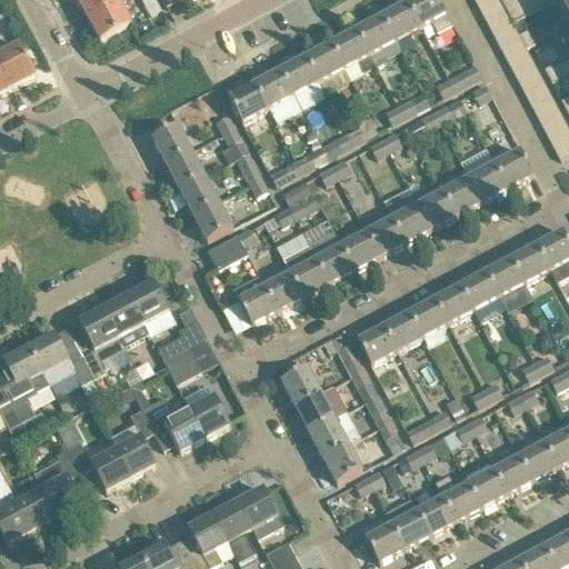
[(77,0),(89,22),(120,6),(117,0),(77,0)]
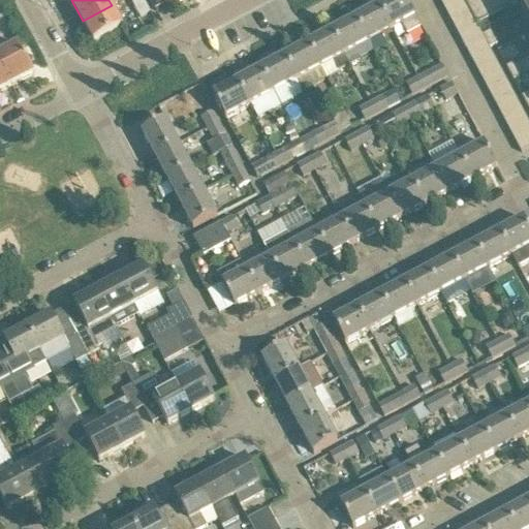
[(129,0),(138,17),(148,11),(142,0),(129,0)]
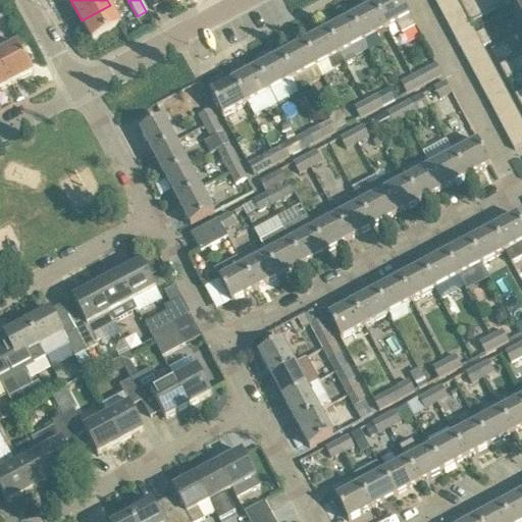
[(171,0),(150,0),(155,9),(171,0)]
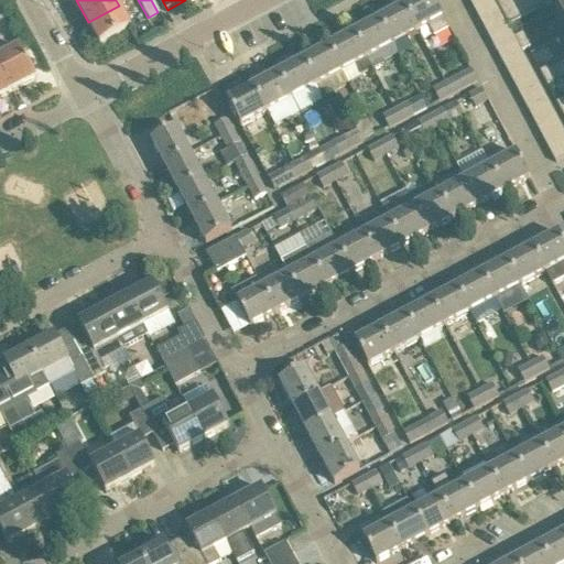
[(434,0),(418,0),(405,7),(420,33),(429,28),(434,38),(451,29),(434,0)]
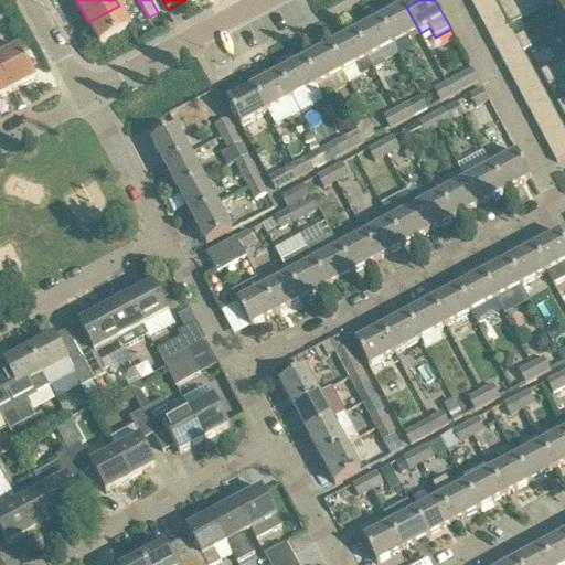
[(473,0),(471,2),(478,14),(497,4),(494,0),(473,0)]
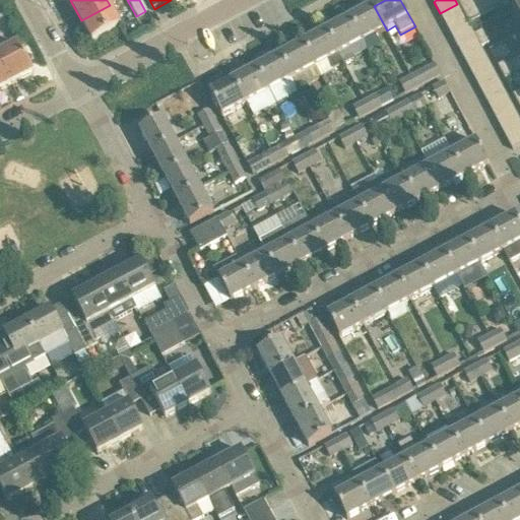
[(519,0),(455,0),(469,24),(508,4),(519,26),(519,0)]
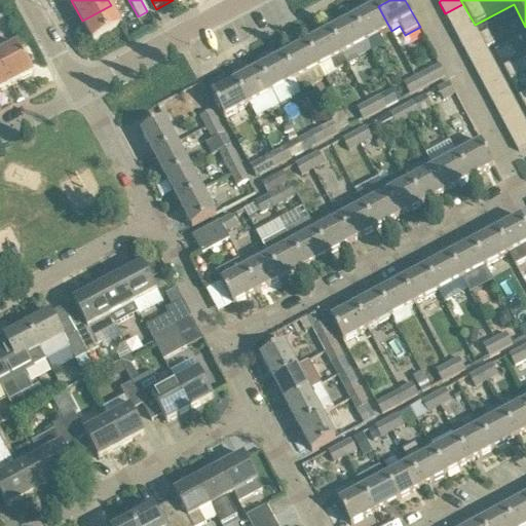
[(445,13),(451,25),(468,15),(462,4),(445,13)]
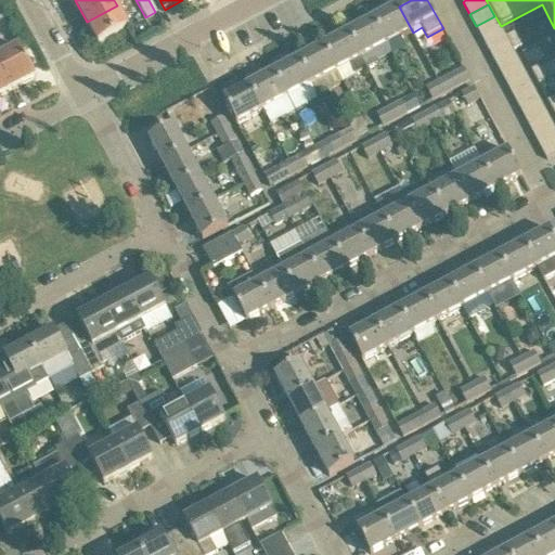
[(117,5),(87,22),(99,44),(129,28),(117,5)]
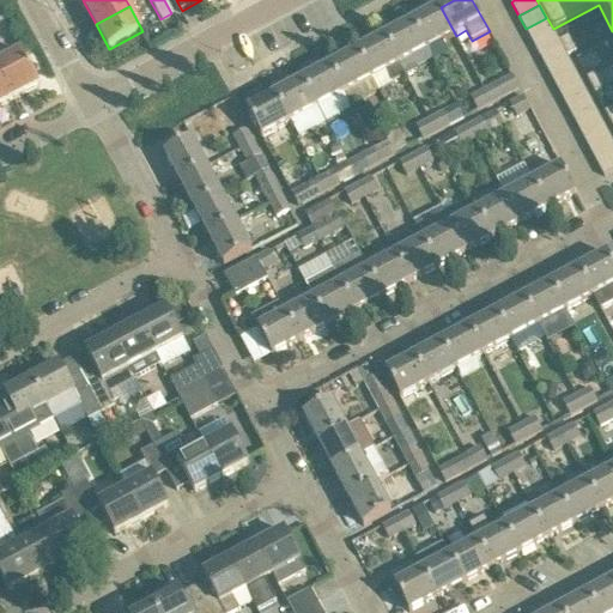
[(441,7),(413,22),(429,50),(456,36),(441,7)]
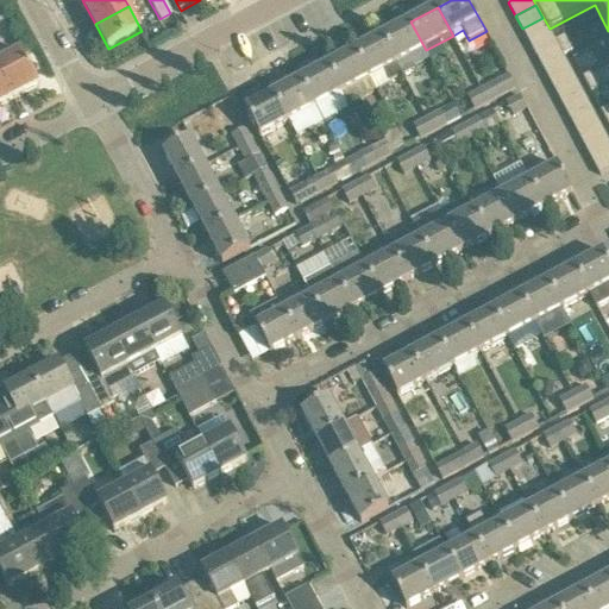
[(522,29),(529,42),(550,31),(542,18),(522,29)]
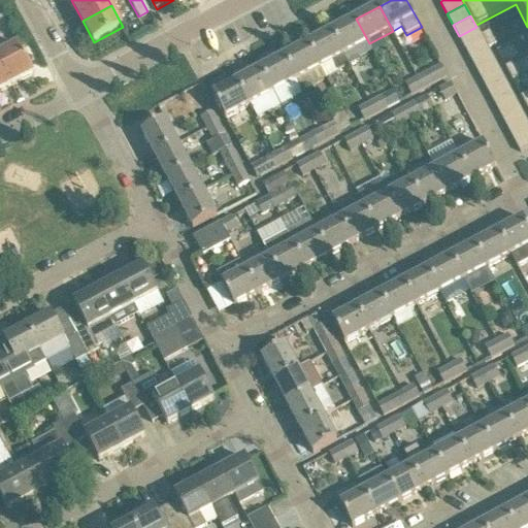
[(356,20),(332,32),(351,66),(360,61),(359,59),(373,52),(356,20)]
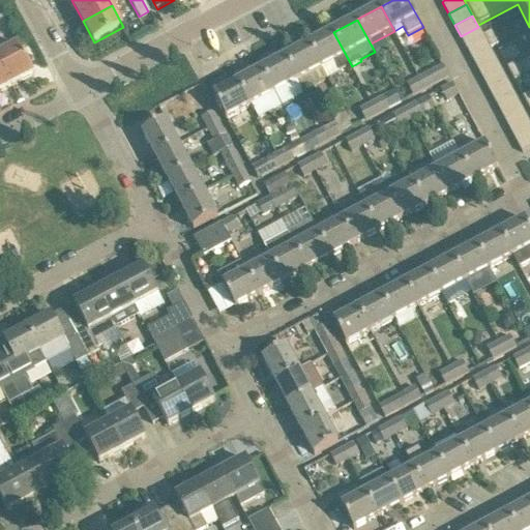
[(461,36),(467,49),(484,38),(478,27),(461,36)]
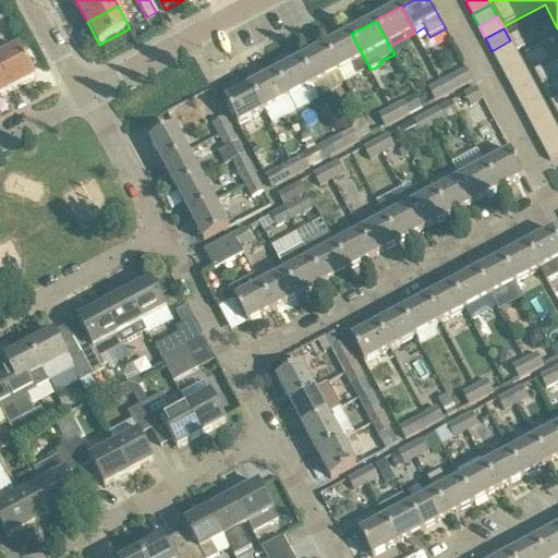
[(518,33),(510,37),(517,51),(525,47),(518,33)]
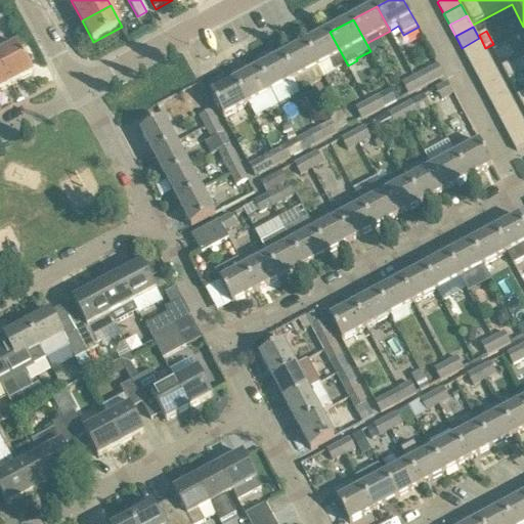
[(330,32),(306,44),(324,79),(348,66),(330,32)]
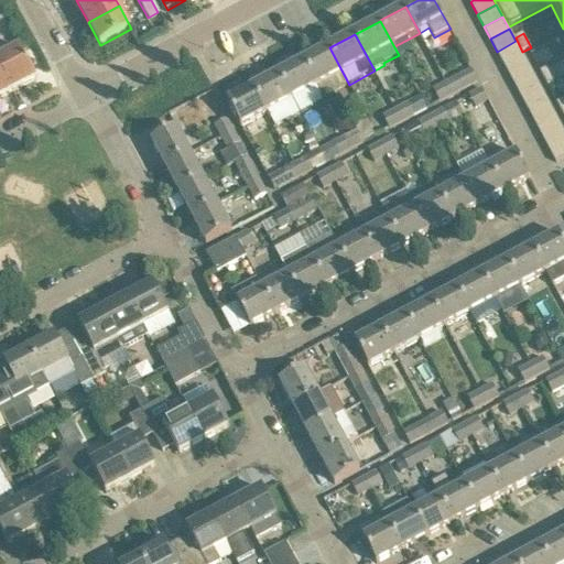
[(497,52),(503,64),(522,54),(516,41),(497,52)]
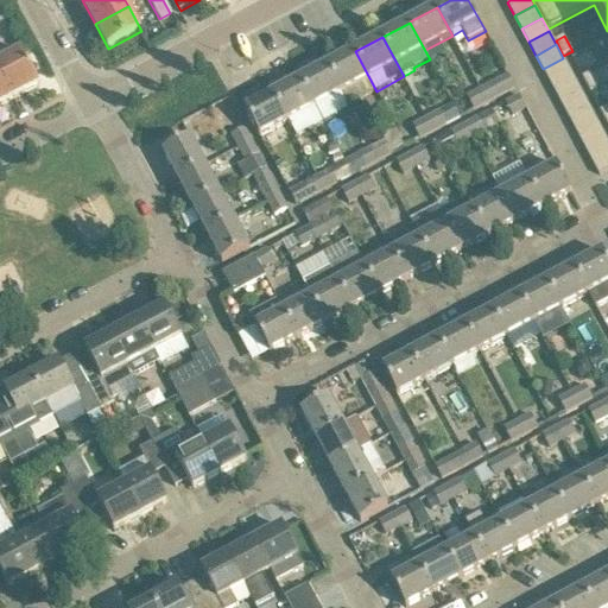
[(355,51),(328,65),(350,107),(377,93),(355,51)]
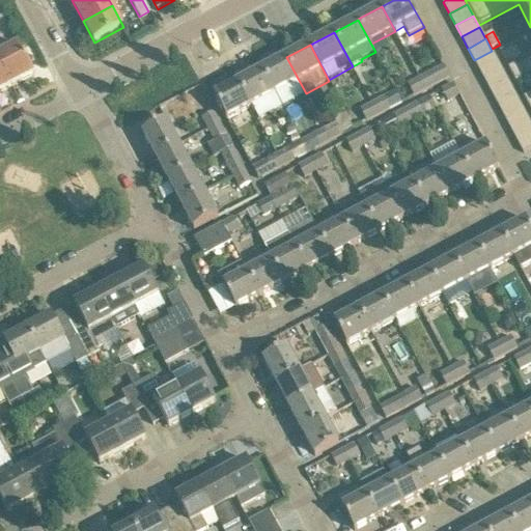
[(20,46),(0,55),(0,63),(12,87),(35,75),(20,46)]
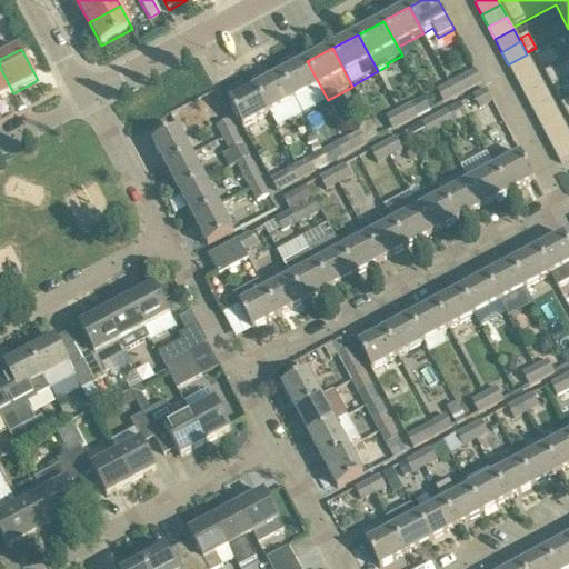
[(508,65),(515,77),(533,67),(527,55),(508,65)]
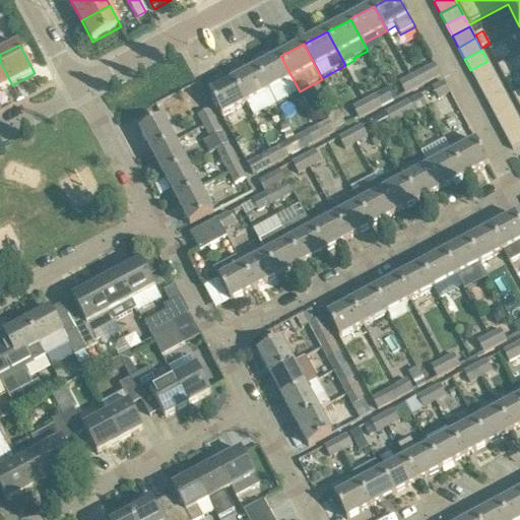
[(280,56),(257,69),(269,92),(293,80),(280,56)]
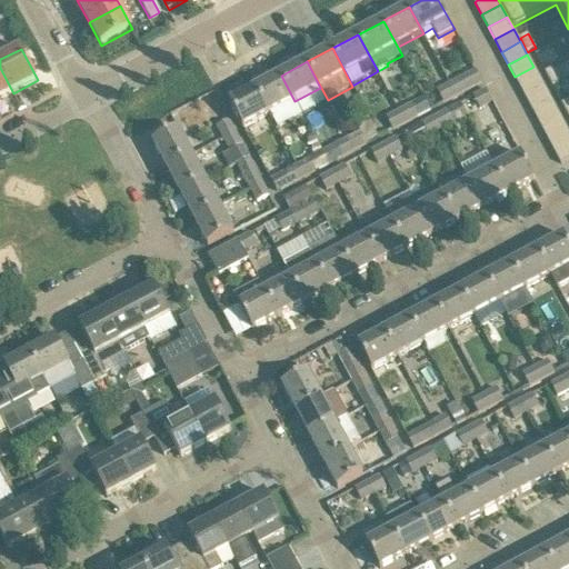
[(515,77),(521,90),(540,79),(533,67),(515,77)]
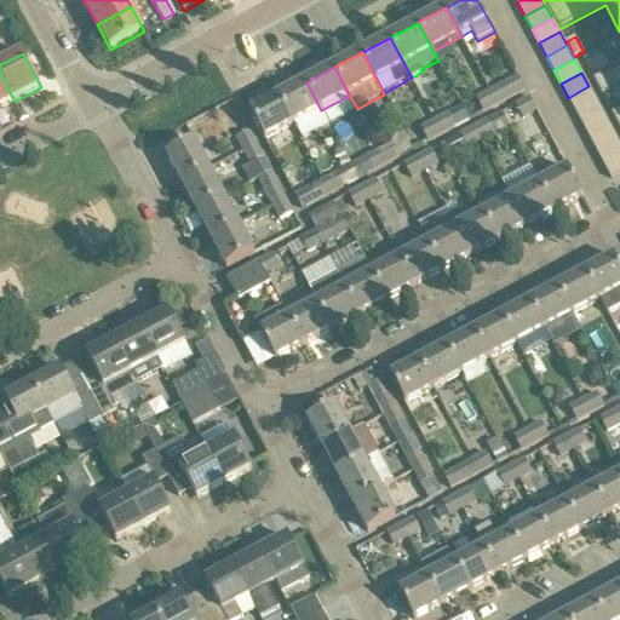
[(0,74),(0,108),(15,102),(0,74)]
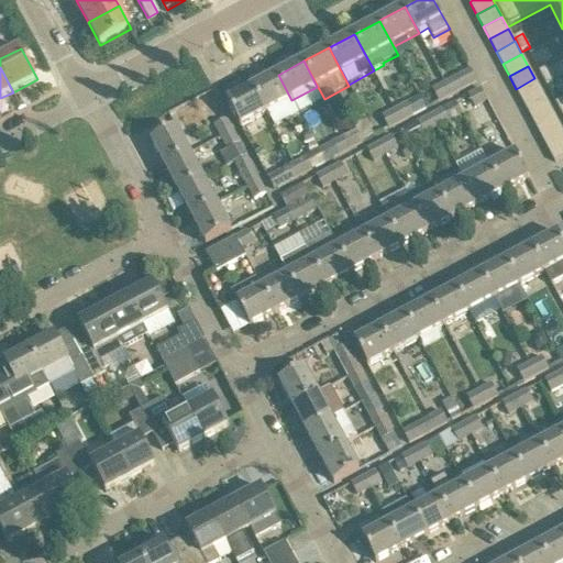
[(548,67),(540,72),(547,85),(555,81),(548,67)]
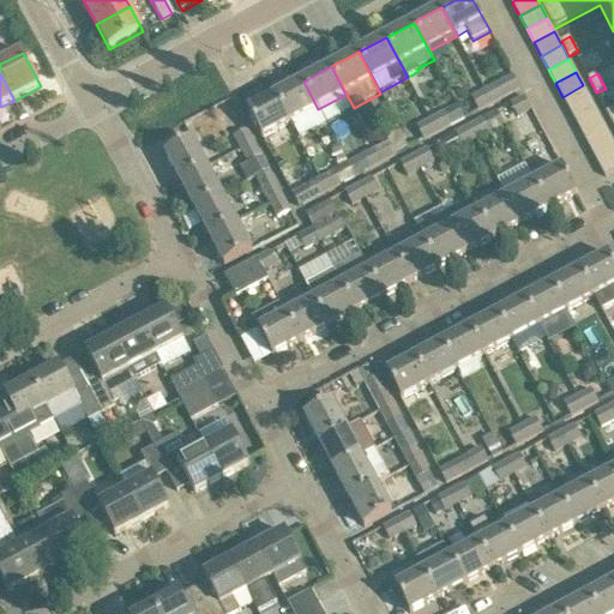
[(513,77),(493,88),(500,101),(521,89),(513,77)]
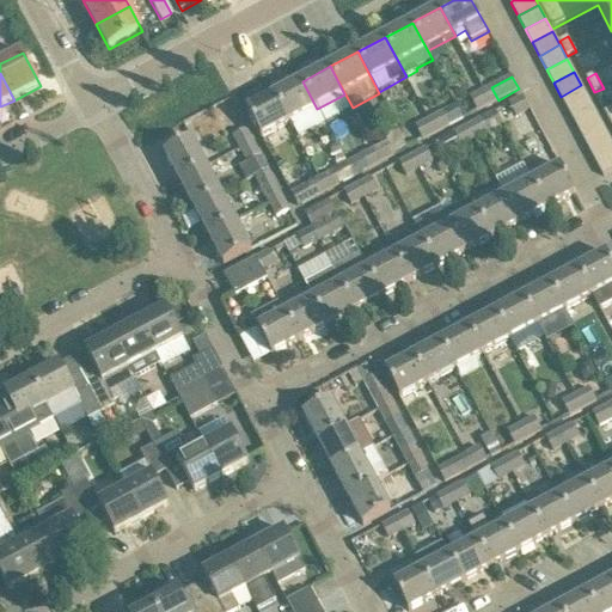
[(303,81),(275,96),(289,124),(317,109),(303,81)]
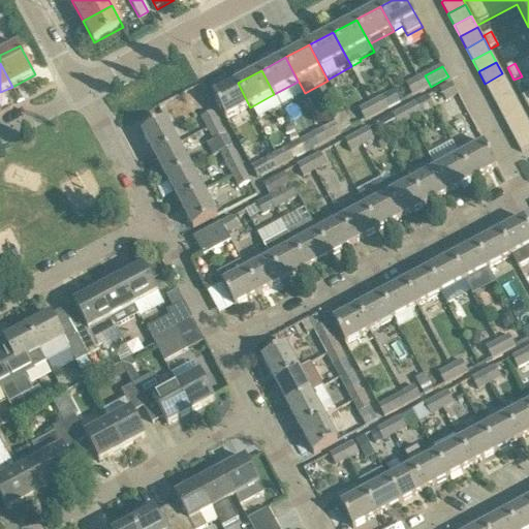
[(485,84),(491,95),(508,85),(502,73),(485,84)]
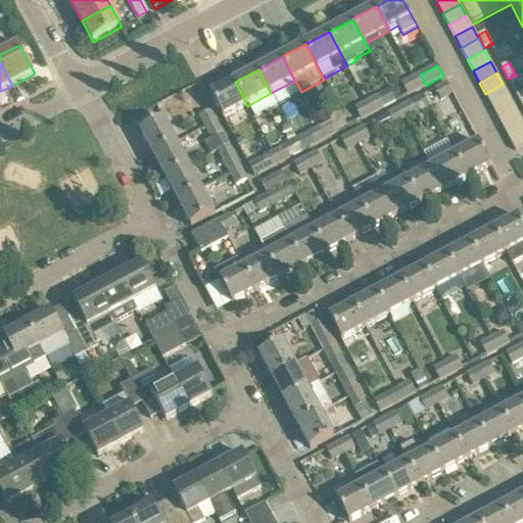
[(426,86),(420,75),(402,85),(408,95),(426,86)]
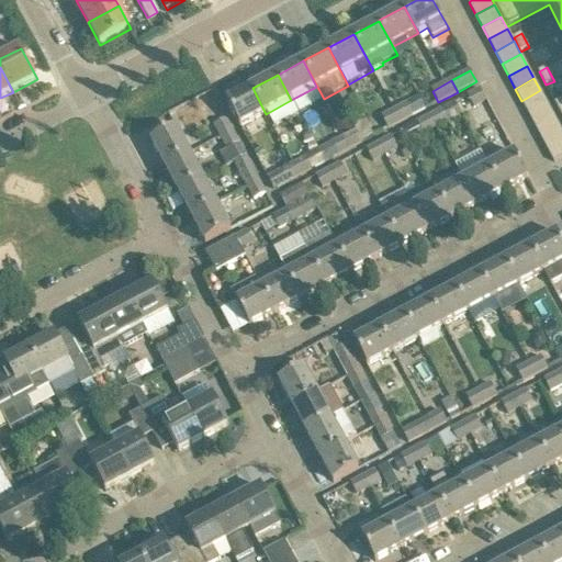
[(266,114),(253,88),(227,101),(240,127),(266,114)]
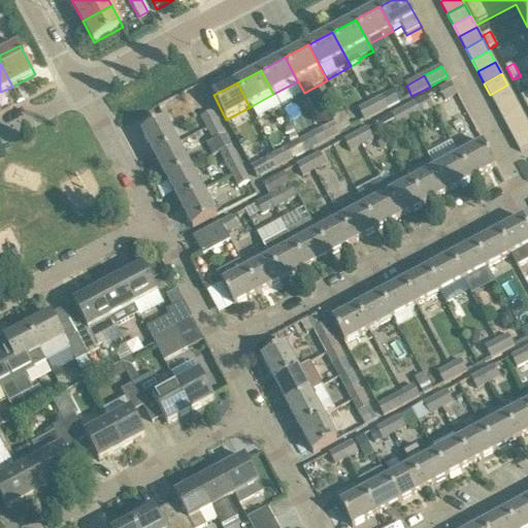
[(381,96),(368,103),(375,114),(398,101),(388,83),(376,89),(381,96)]
